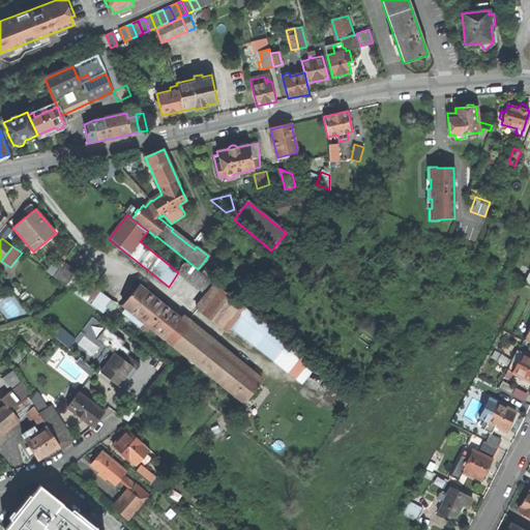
[(47,272),(53,276),(61,266),(55,262),(47,272)]
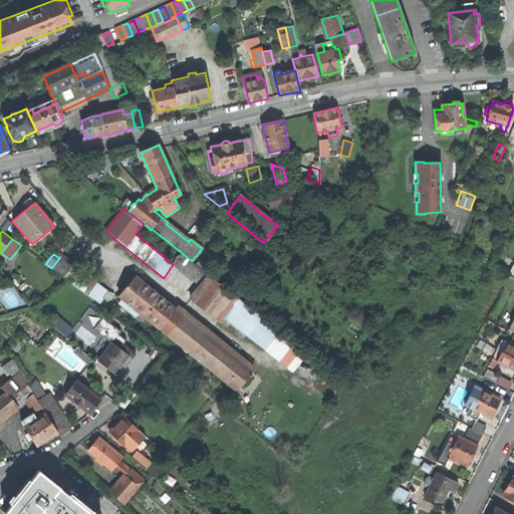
[(98,303),(104,294),(100,290),(102,287),(96,283),(97,281),(61,254),(59,258),(51,268),(87,294),(98,303)]
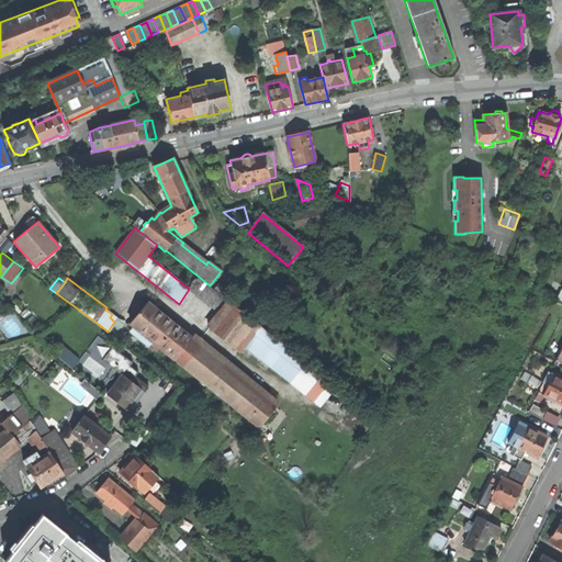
[(258,427),(276,405),(148,302),(138,313),(131,323),(134,326),(131,330),(148,346),(153,341),(258,427)]
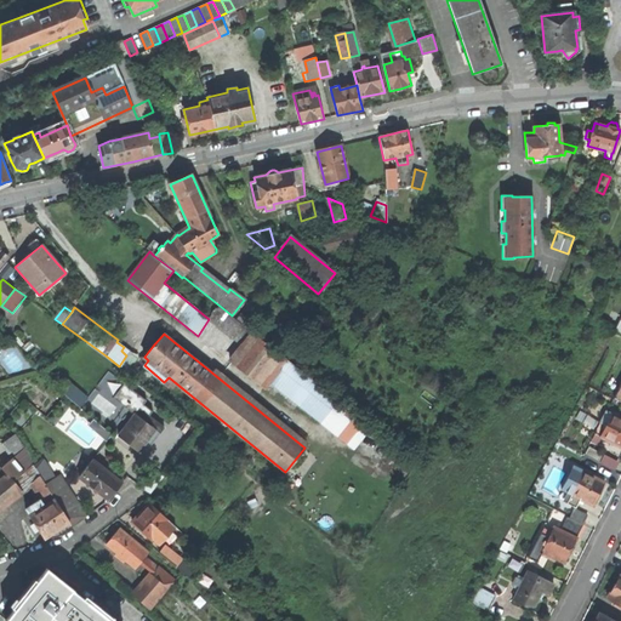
[(297,405),(324,426),(342,403),(254,334),(229,362),(262,387),(273,375),(302,398),(297,405)]
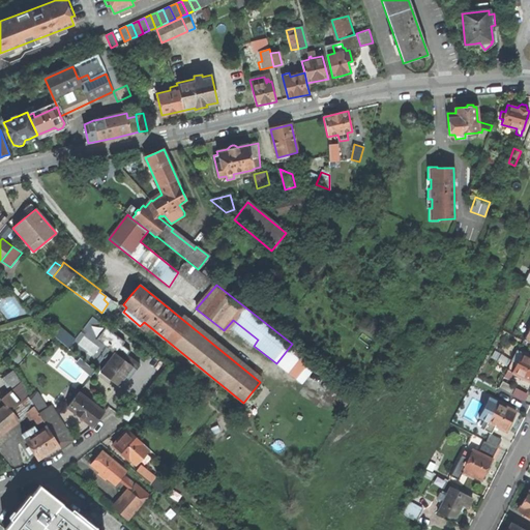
[(68,349),(76,341),(60,326),(53,335),(68,349)]
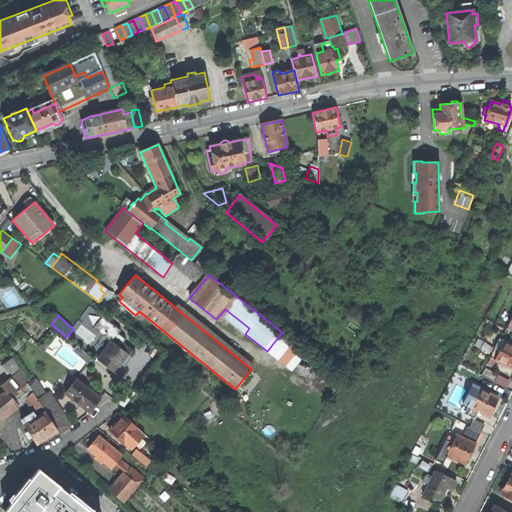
[(46,329),(51,324),(44,318),(39,323),(46,329)]
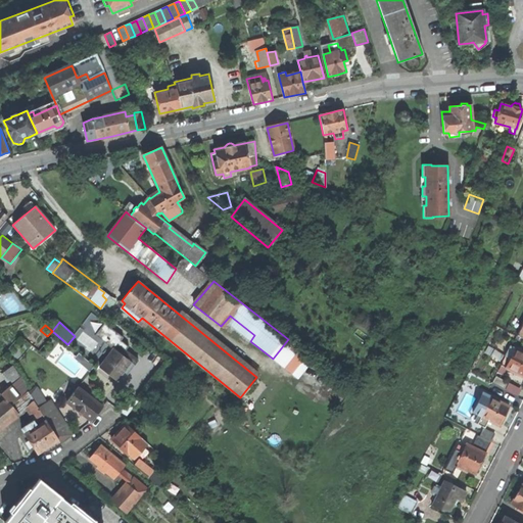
[(100,368),(117,381),(123,374),(127,377),(130,373),(139,361),(117,344),(100,368)]
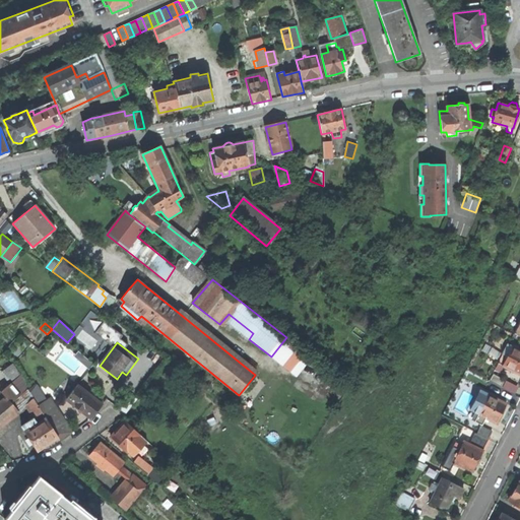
[(519,349),(507,343),(502,352),(498,362),(506,366),(505,369),(509,371),(510,368),(519,373),(519,349)]
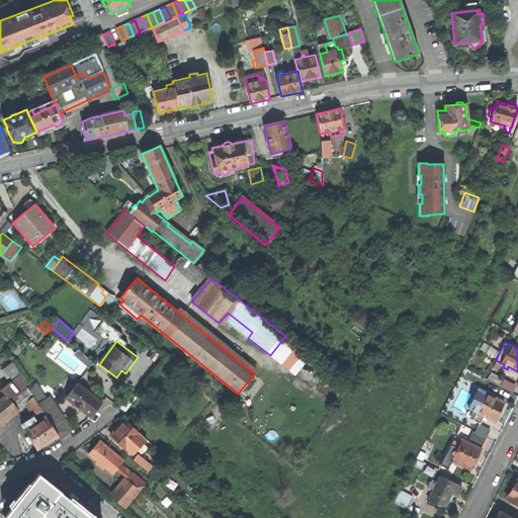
[(91,365),(94,360),(81,352),(78,358),(91,365)]
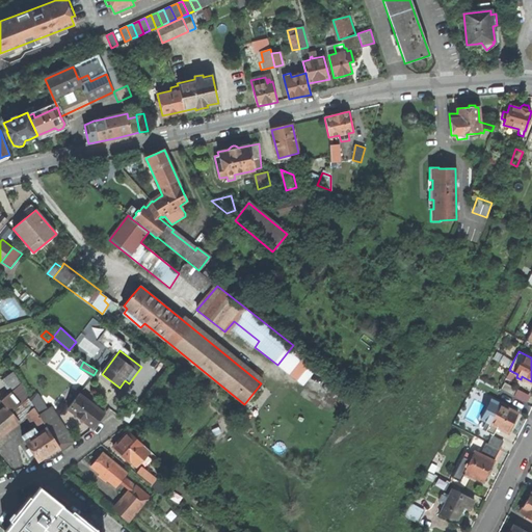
[(22,383),(14,373),(3,380),(10,392),(22,383)]
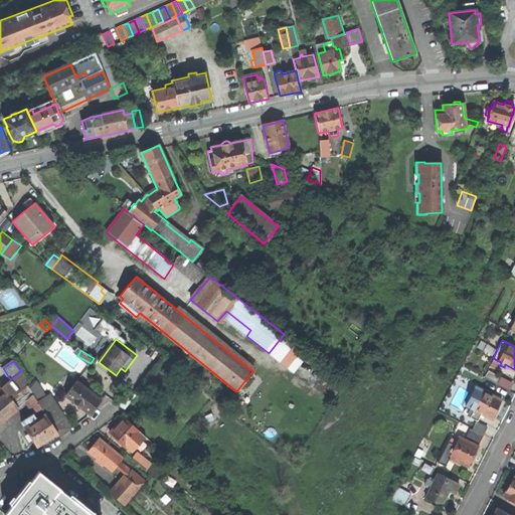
[(501,375),(489,369),(486,375),(498,382),(501,375)]
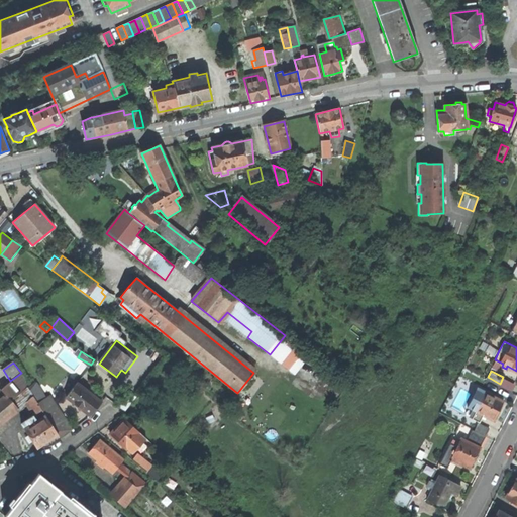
[(26,402),(11,383),(1,391),(5,397),(0,401),(0,424),(17,411),(25,403),(26,402)]
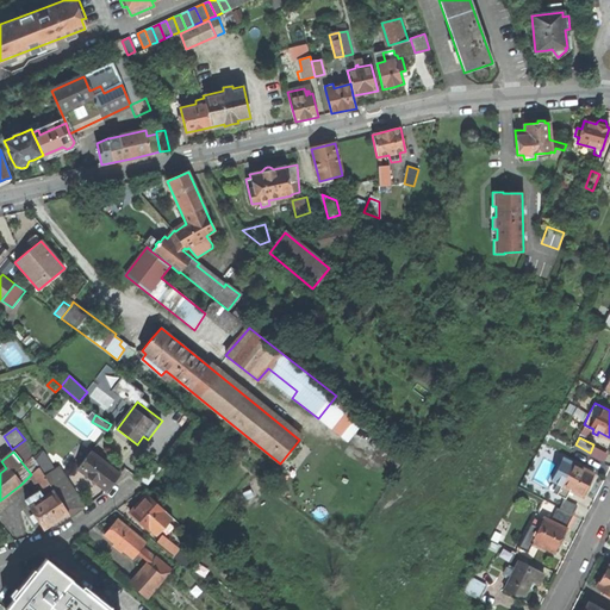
[(114,483),(120,474),(92,453),(79,470),(107,492),(114,483)]
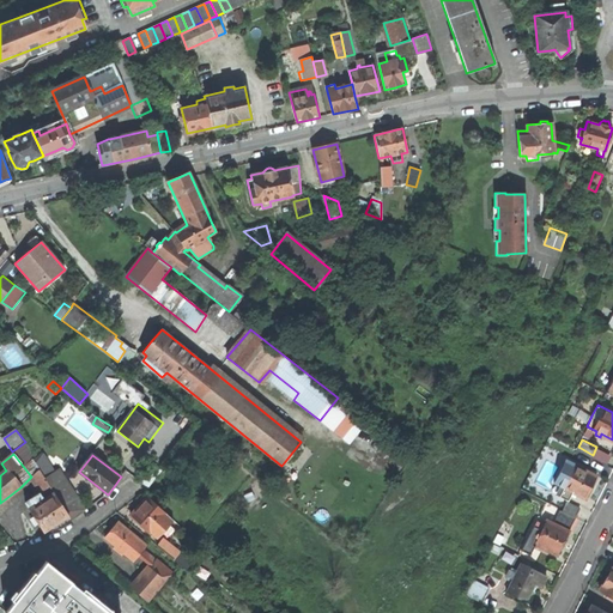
[(139,481),(149,489),(162,472),(153,465),(139,481)]
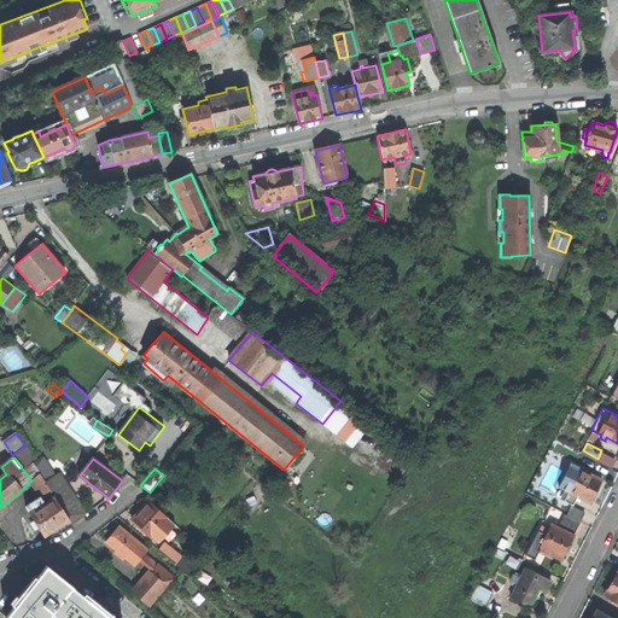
[(601,478),(581,468),(577,474),(570,472),(564,484),(570,488),(565,499),(573,503),(578,494),(590,501),(595,491),(601,478)]
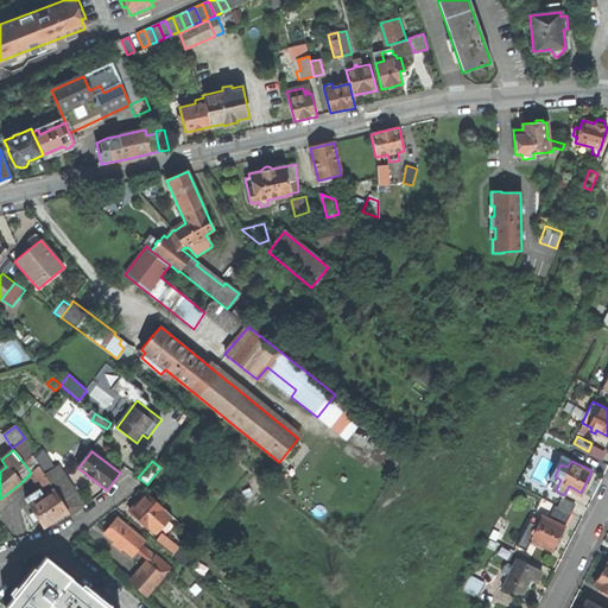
[(40,467),(31,473),(30,474),(39,491),(26,499),(40,521),(44,527),(69,512),(40,467)]
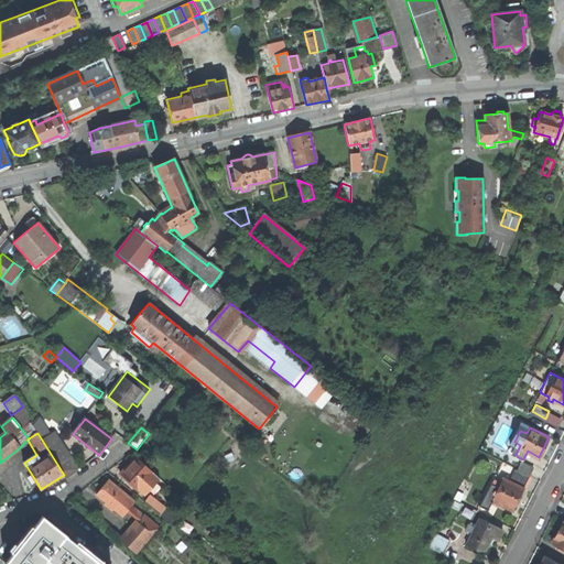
[(55,433),(44,441),(67,479),(79,470),(55,433)]
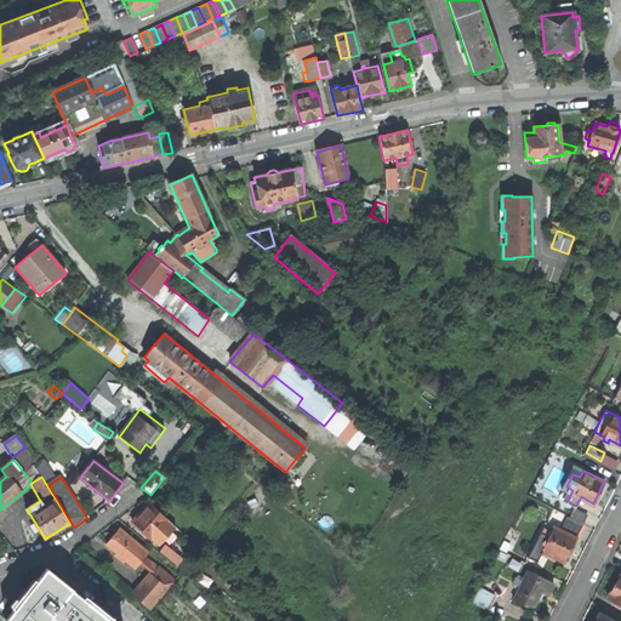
[(132,522),(159,547),(165,540),(170,543),(177,537),(172,533),(176,528),(149,503),(141,513),(132,522)]
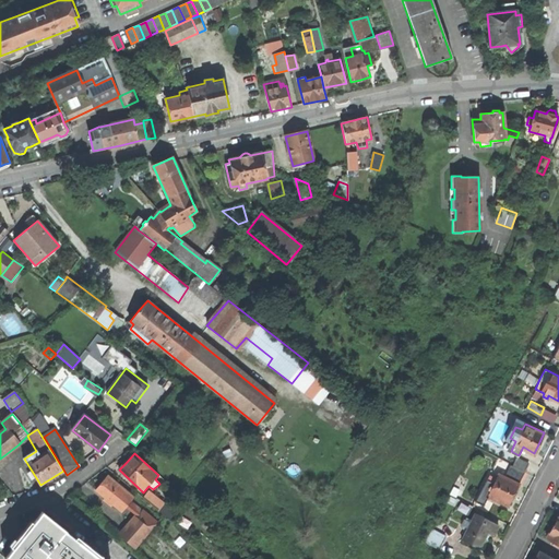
[(530,462),(518,456),(513,464),(525,471),(530,462)]
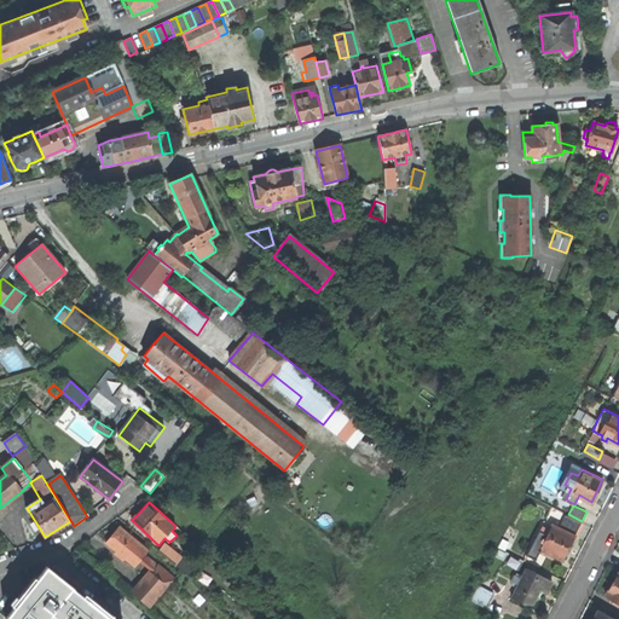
[(570,544),(582,521),(568,514),(566,513),(560,527),(551,524),(547,533),(539,530),(527,554),(536,559),(541,548),(563,559),(570,544)]
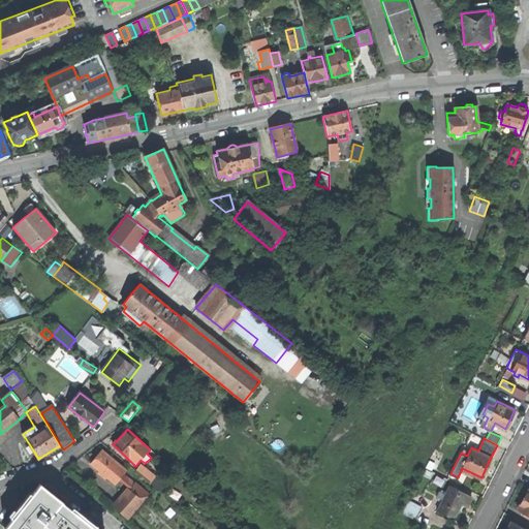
[(129,486),(132,481),(124,474),(127,471),(115,461),(117,458),(114,456),(112,459),(102,450),(97,457),(91,464),(100,471),(98,474),(105,480),(107,477),(116,485),(121,478),(129,486)]
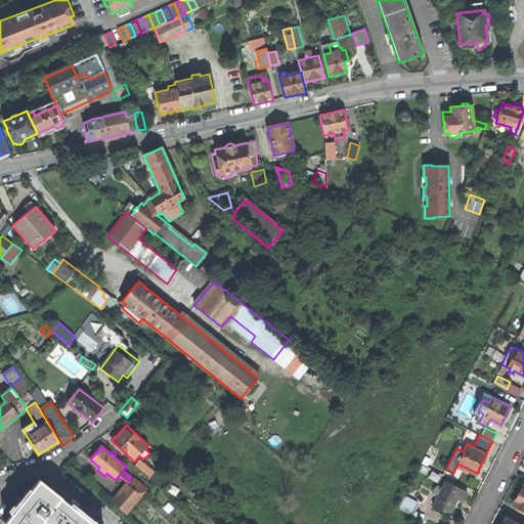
[(139,462),(134,467),(155,483),(159,477),(139,462)]
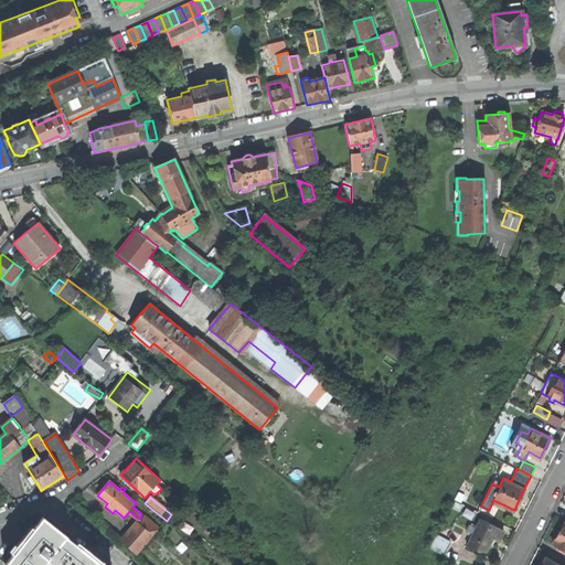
[(121,542),(136,554),(158,528),(145,515),(121,542)]
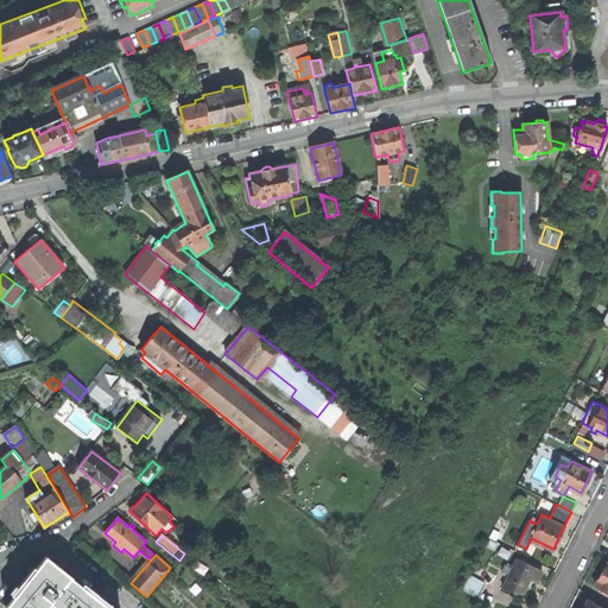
[(108,607),(89,593),(71,578),(71,577),(46,557),(45,558),(45,559),(21,588),(6,607),(46,607),(51,603),(57,607),(108,607)]
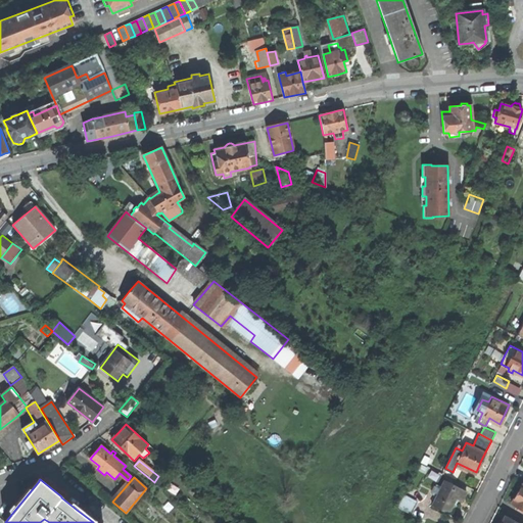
[(467,489),(445,479),(432,504),(448,513),(454,504),(457,496),(462,500),(467,489)]
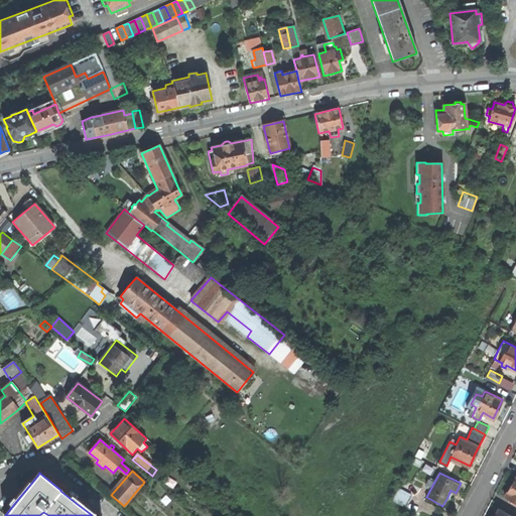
[(505,496),(515,502),(515,477),(510,488),(505,496)]
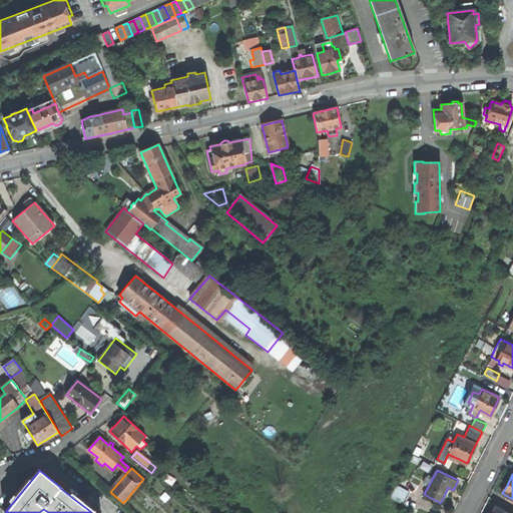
[(410,493),(398,487),(393,498),(405,504),(410,493)]
